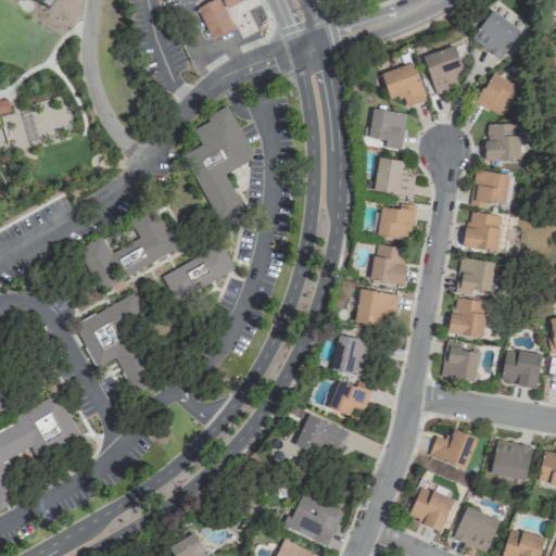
[(242,0),(220,0),(225,9),(242,0)]
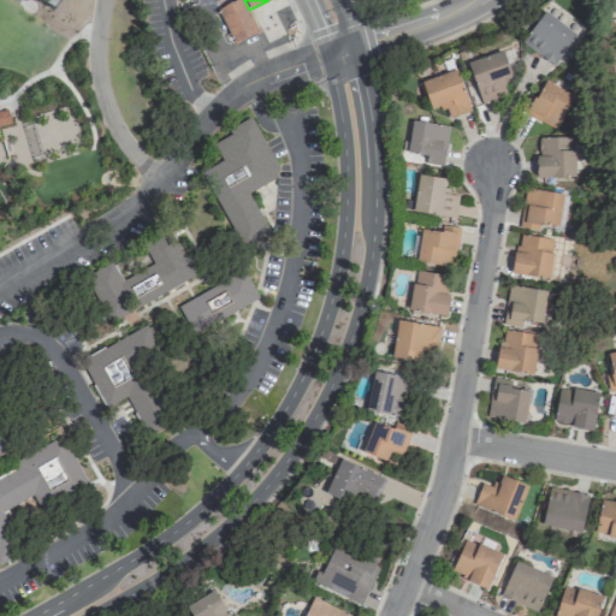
[(237,41),(256,31),(242,1),(221,12),(237,41)]
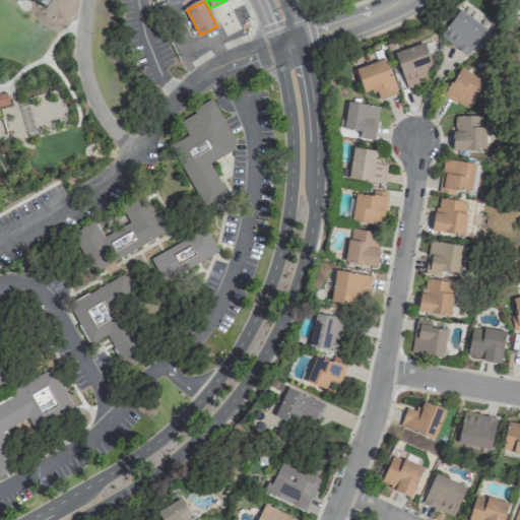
[(441,36),(461,10),(488,30),(468,56),(441,36)]
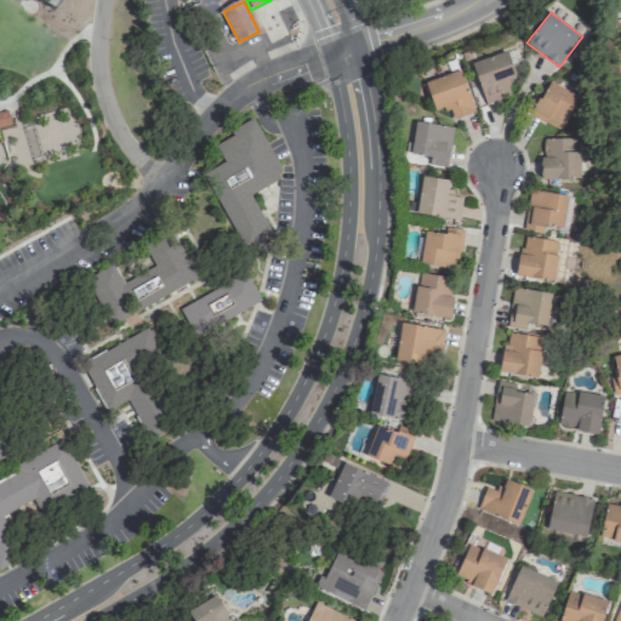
[(472,63),(507,51),(517,78),(502,84),(507,96),(486,104),(472,63)]
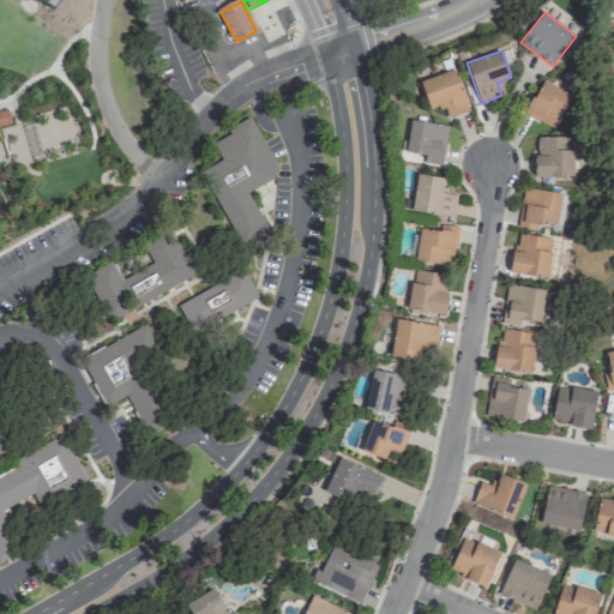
[(449,116),(470,109),(456,70),(421,83),(431,108),(439,104),(440,110),(446,108),(449,116)]
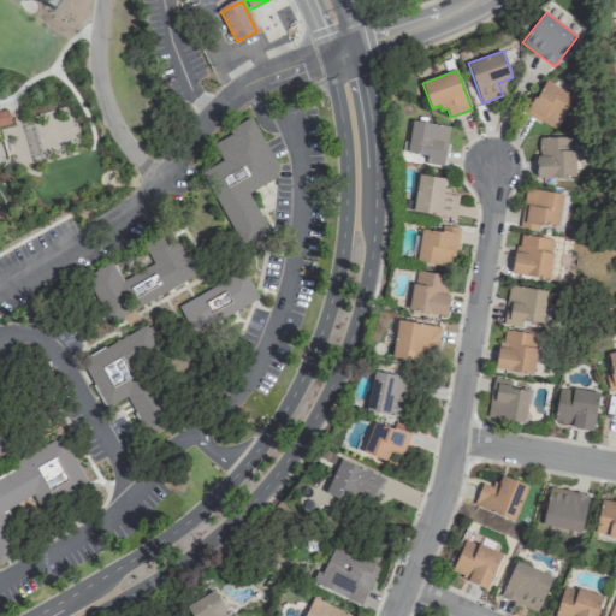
[(545,80),(575,95),(558,128),(528,112),(545,80)]
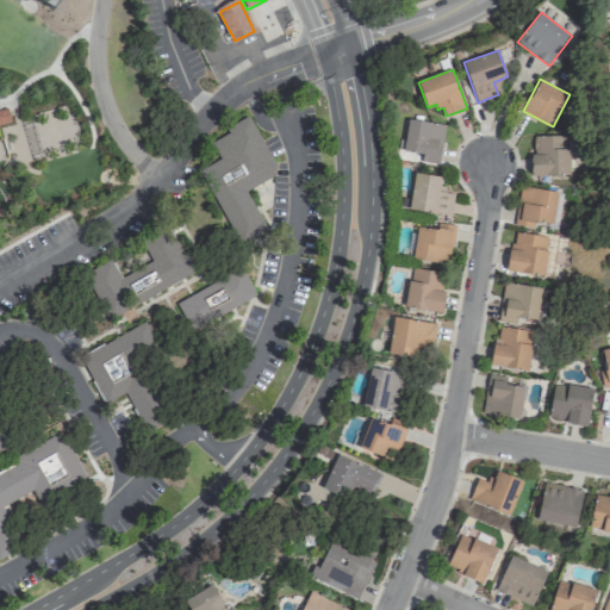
[(0,110),(0,124),(10,123),(6,110),(0,110)]
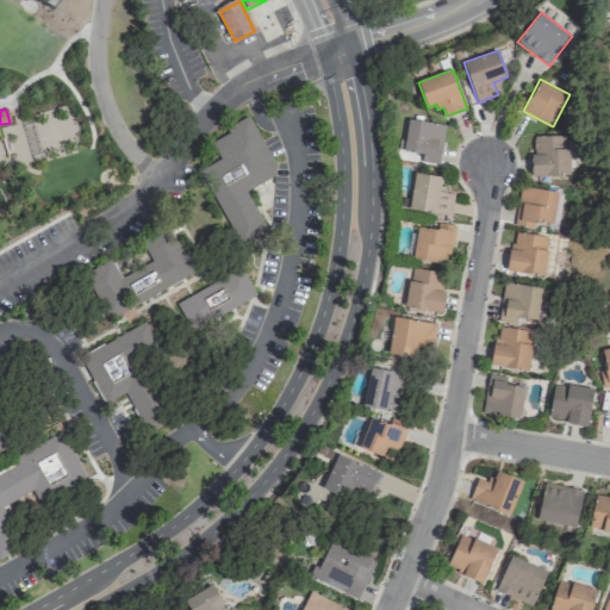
[(199,169),(237,244),(265,231),(246,191),(278,174),(248,116),(224,128),(226,134),(210,142),(219,160),(199,169)]
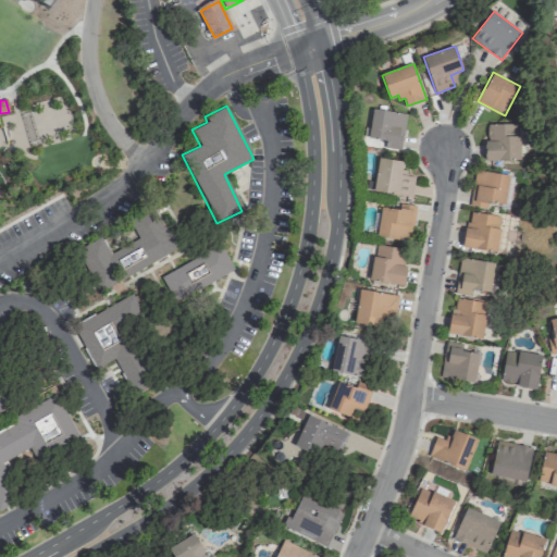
[(373,109),(407,115),(401,146),(368,139),(373,109)]
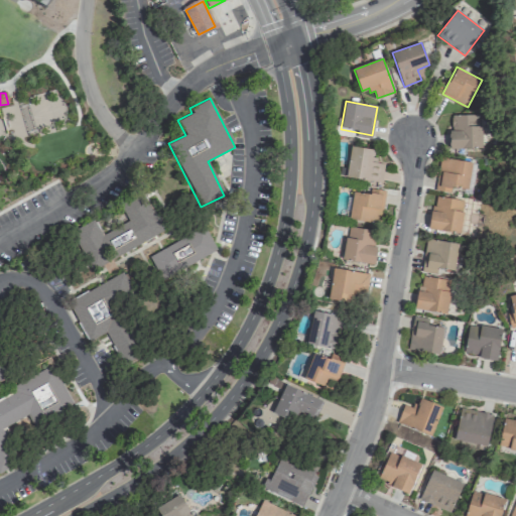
[(449,149),(483,147),(481,114),(453,116),(453,130),(448,130),(449,149)]
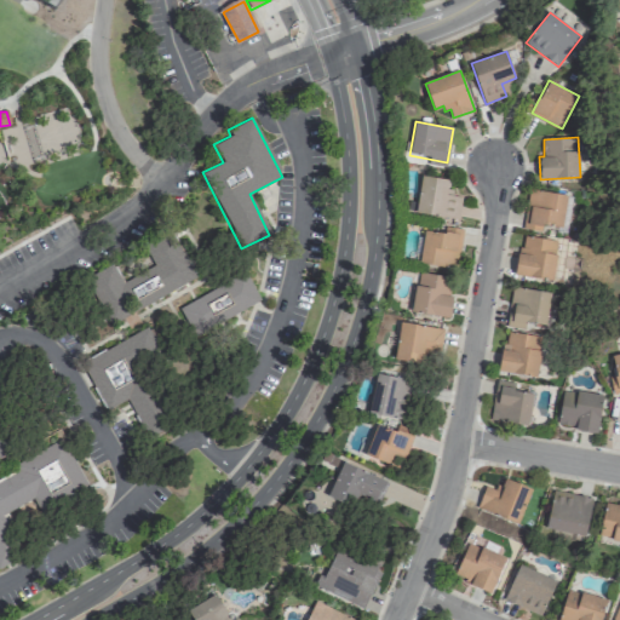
[(422,176),(451,181),(449,190),(461,193),(458,218),(417,212),(422,176)]
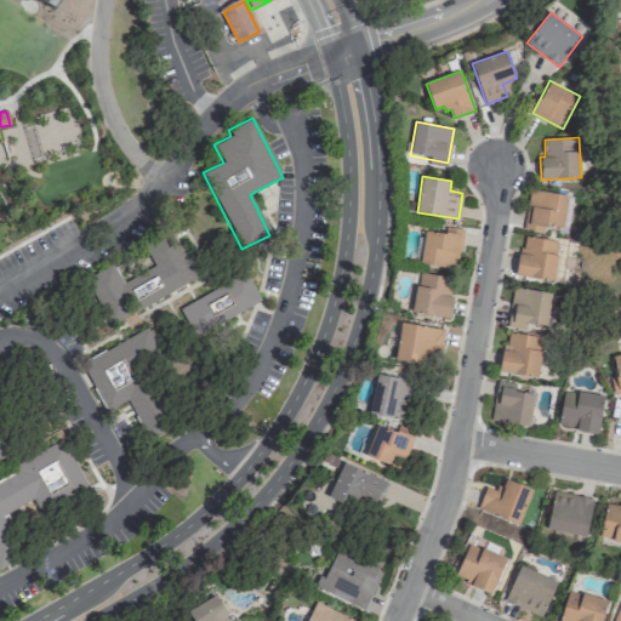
[(530,191),(567,197),(562,229),(525,223),(530,191)]
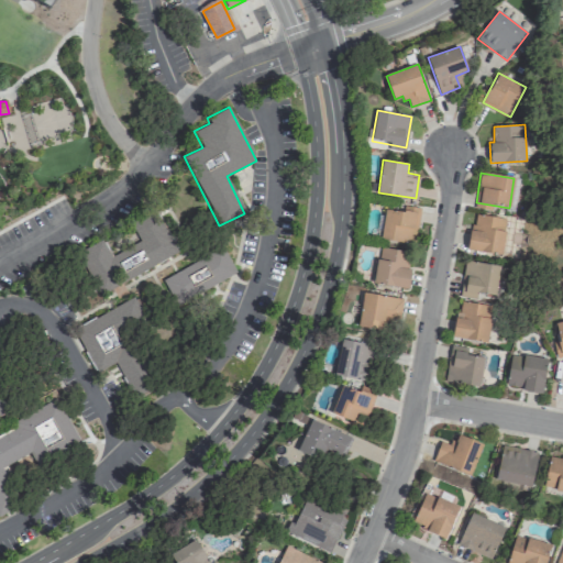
[(385,209),(401,211),(401,210),(410,211),(411,208),(419,209),(414,244),(379,239),(385,209)]
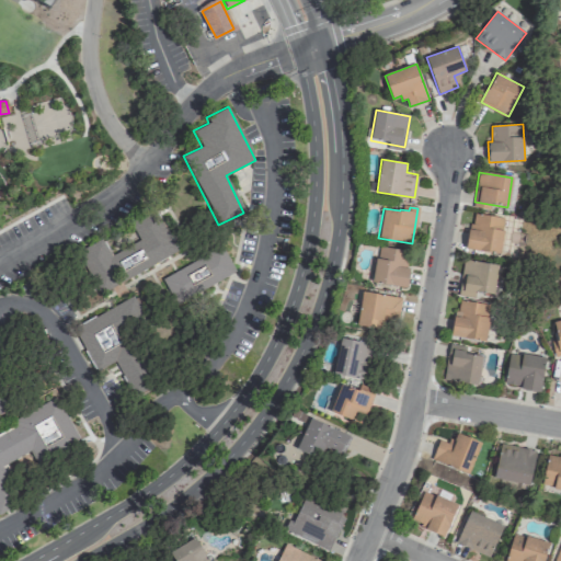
[(129,221),(138,241),(110,254),(102,239),(77,251),(96,292),(176,253),(157,209),(129,221)]
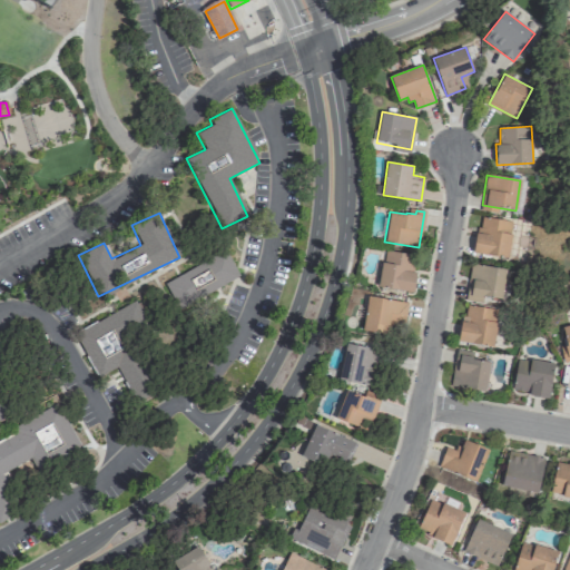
[(473,252),(508,257),(513,222),(479,216),(473,252)]
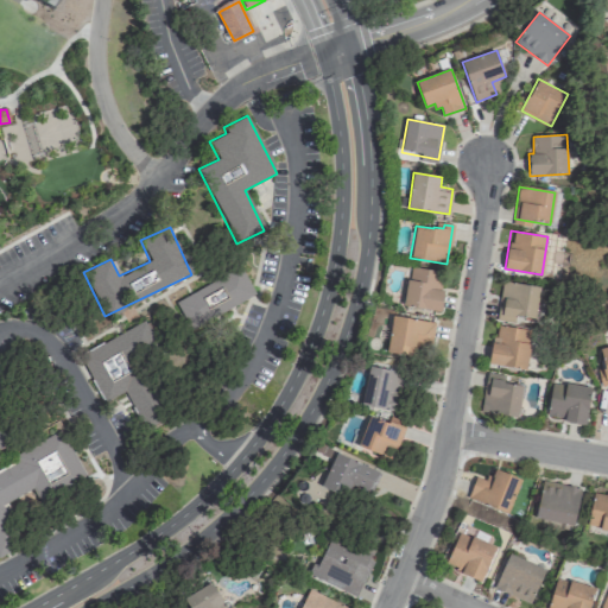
[(175,301),(189,329),(254,296),(240,267),(175,301)]
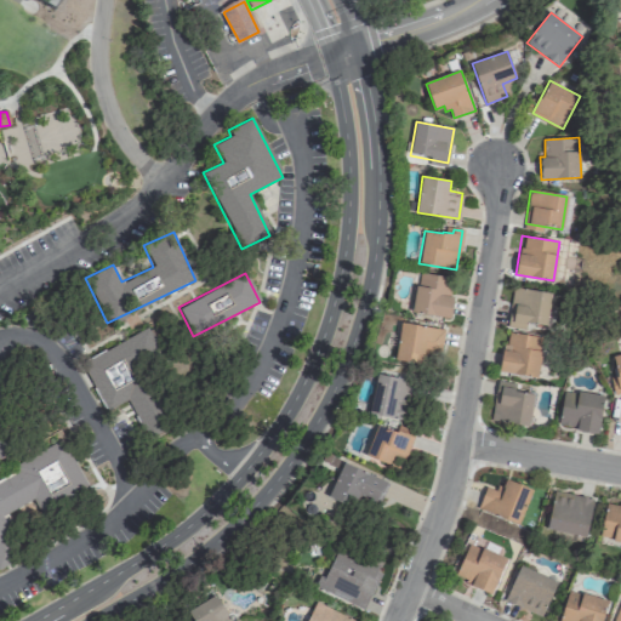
[(422,273),(451,277),(445,315),(412,311),(416,286),(421,286),(422,273)]
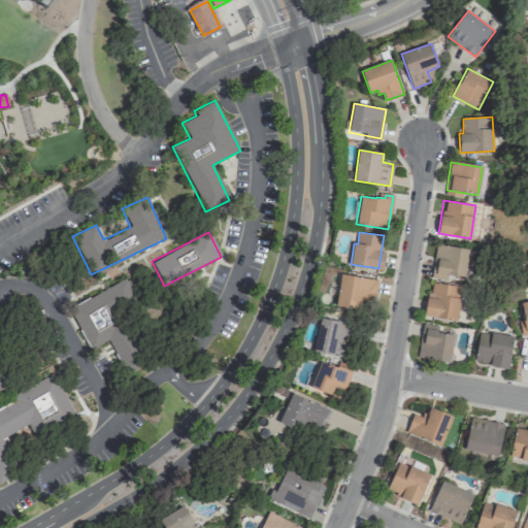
[(439,245),(468,250),(465,277),(435,273),(439,245)]
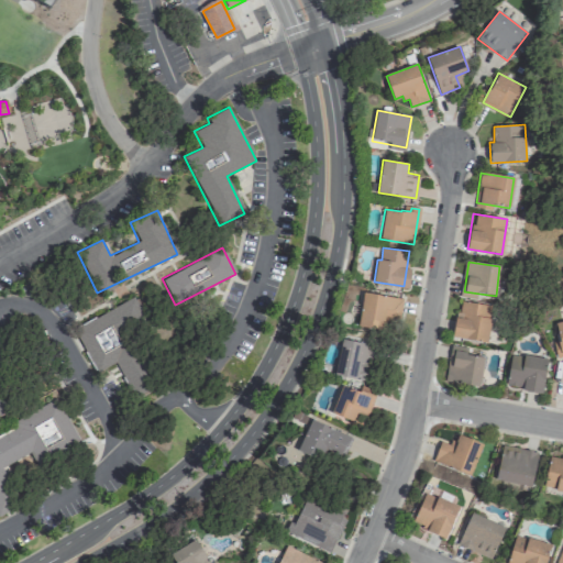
[(364,294),(393,298),(387,330),(359,326),(364,294)]
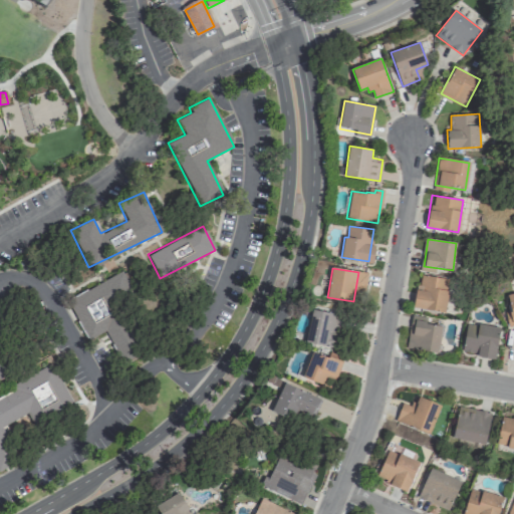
[(66,298),(85,340),(105,331),(120,364),(142,354),(116,300),(133,292),(123,272),(66,298)]
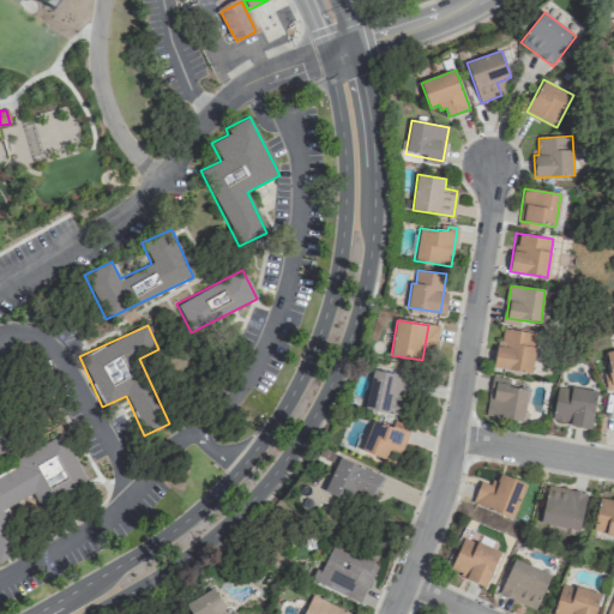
[(535,333),(530,373),(493,368),(497,345),(503,347),(505,330),(535,333)]
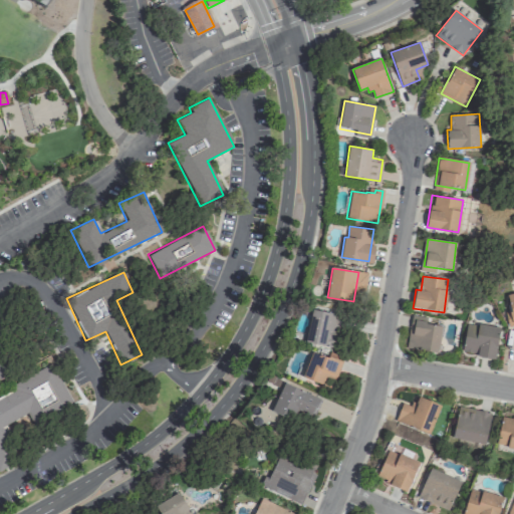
[(513,292),(505,294),(511,326),(513,325),(513,292)]
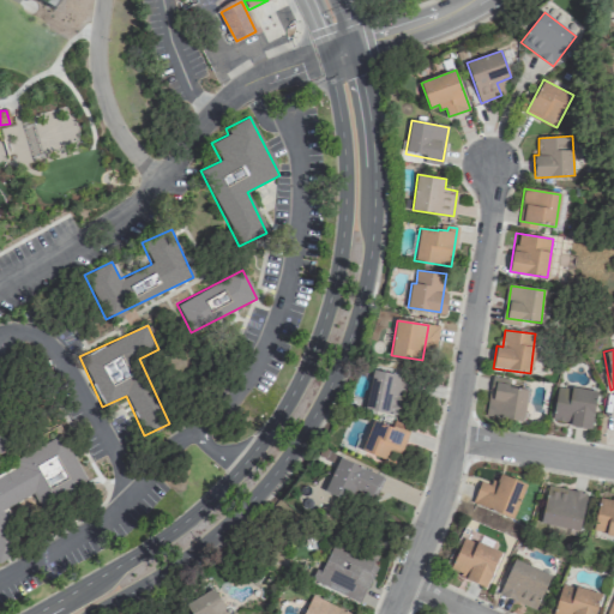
[(373,369),(407,375),(399,414),(366,408),(373,369)]
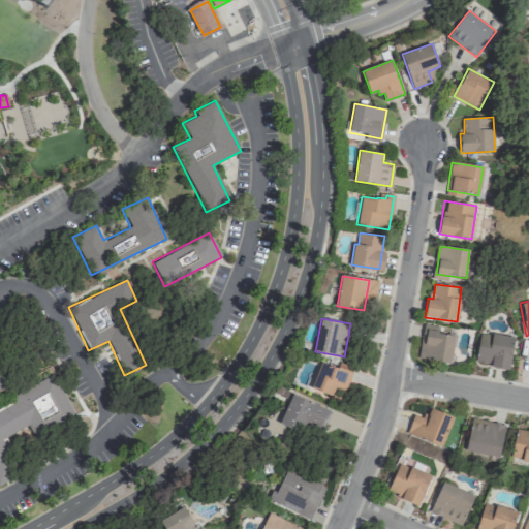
[(427,329),(439,330),(439,333),(455,335),(452,362),(436,361),(437,346),(425,344),(427,329)]
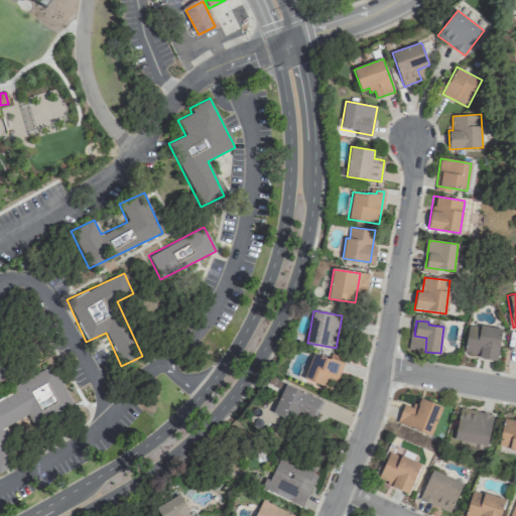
[(469,326),(500,329),(497,360),(479,358),(480,356),(466,354),(469,326)]
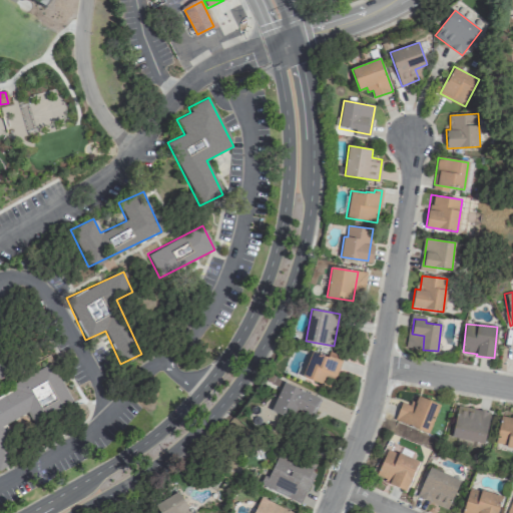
[(0,379),(15,372),(0,340),(0,379)]
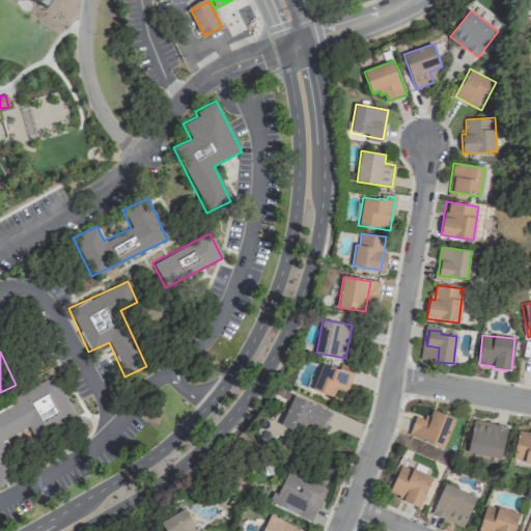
[(323,364),(351,373),(345,387),(337,384),(333,396),(313,389),(323,364)]
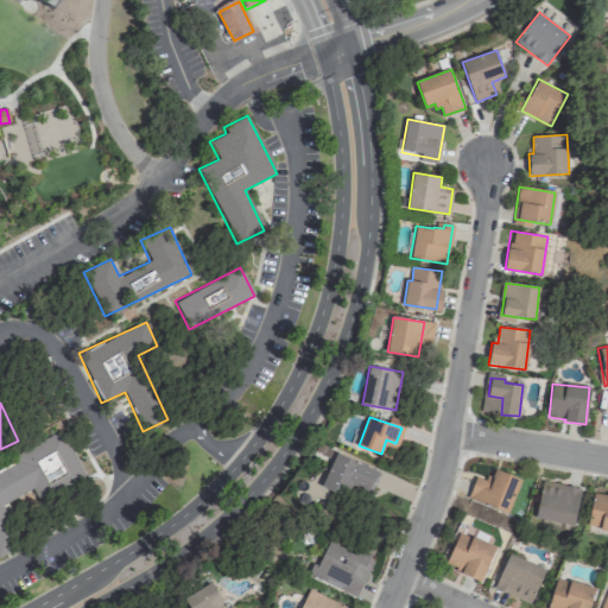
[(0,555),(19,546),(0,504),(33,488),(39,502),(86,481),(62,431),(12,454),(16,461),(0,468),(0,555)]
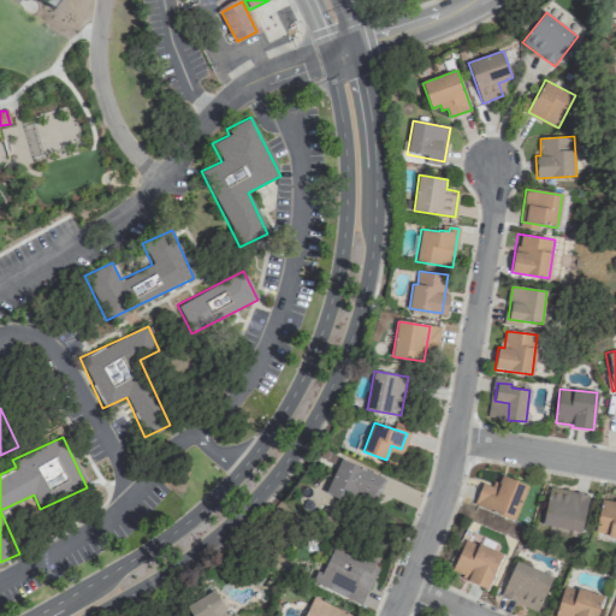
[(341,457),(381,480),(372,499),(353,489),(344,503),(323,491),(341,457)]
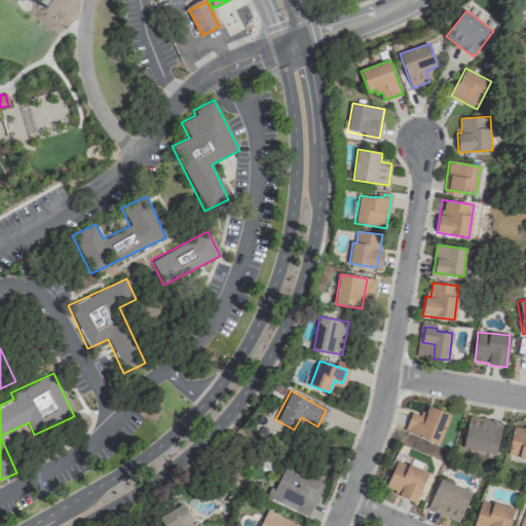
[(427,406),(451,416),(439,445),(406,430),(413,414),(422,418),(427,406)]
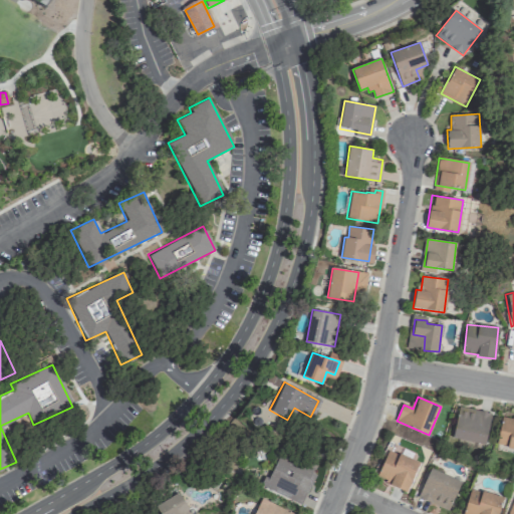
[(459,406),(493,412),(487,444),(453,438),(459,406)]
